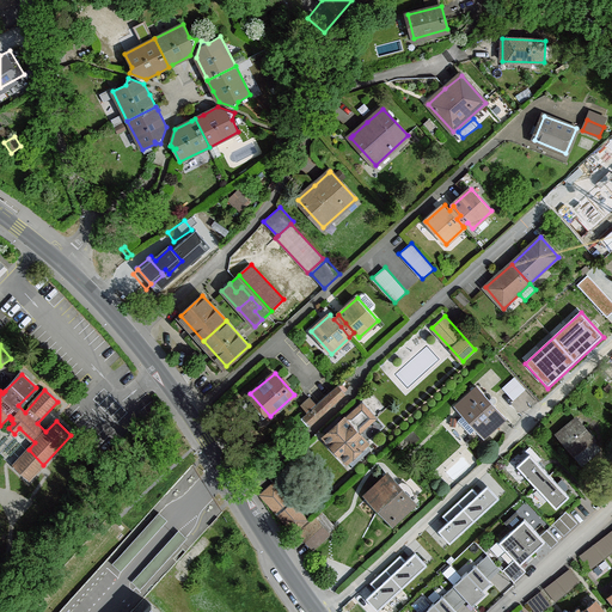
[(506,385),(514,396),(527,386),(519,375),(506,385)]
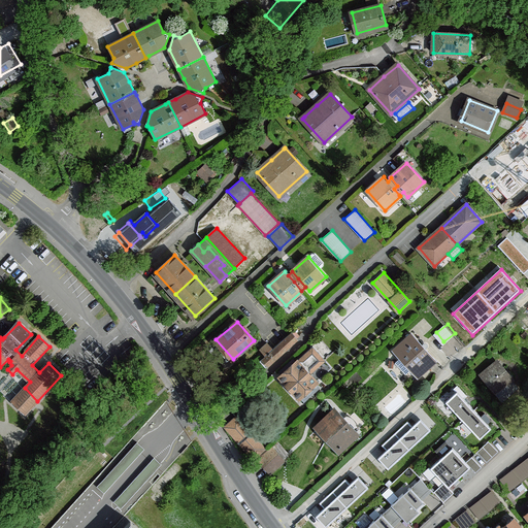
[(298,339),(292,333),(261,362),(266,368),(298,339)]
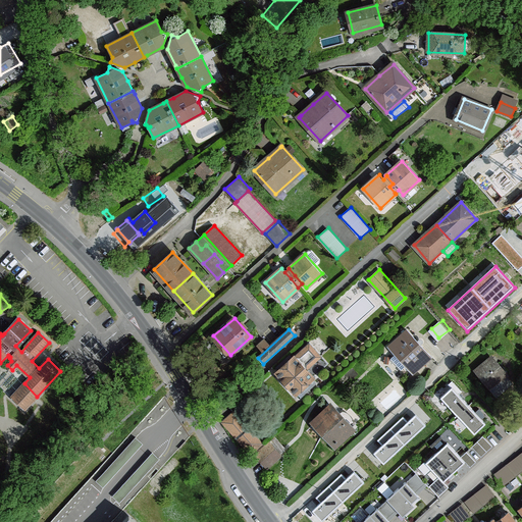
[(431,357),(408,330),(389,347),(397,354),(407,365),(414,373),(431,357)]
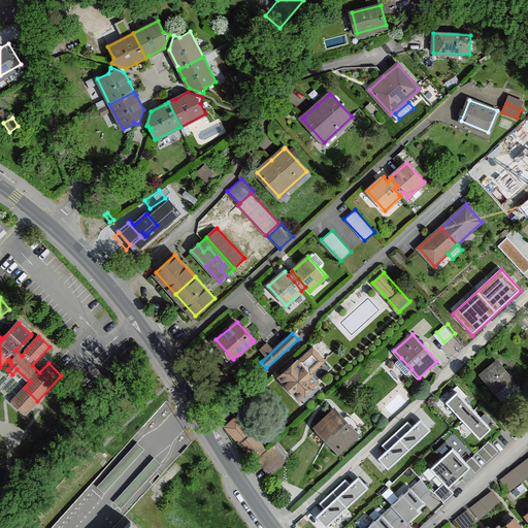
[(272,349),(268,343),(261,350),(266,355),(272,349)]
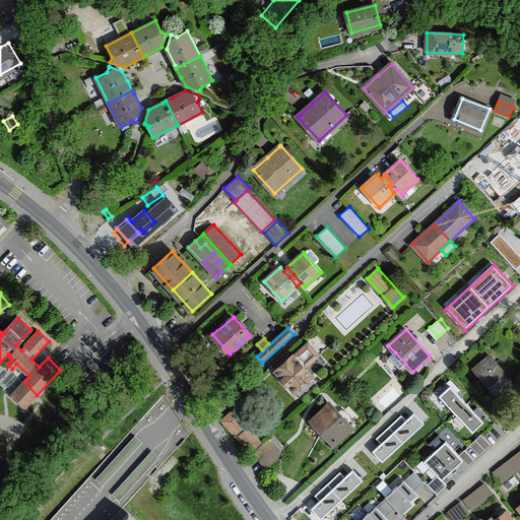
[(281,366),(276,371),(300,396),(317,382),(313,377),(328,363),(309,341),(291,356),(289,353),(279,363),(281,366)]
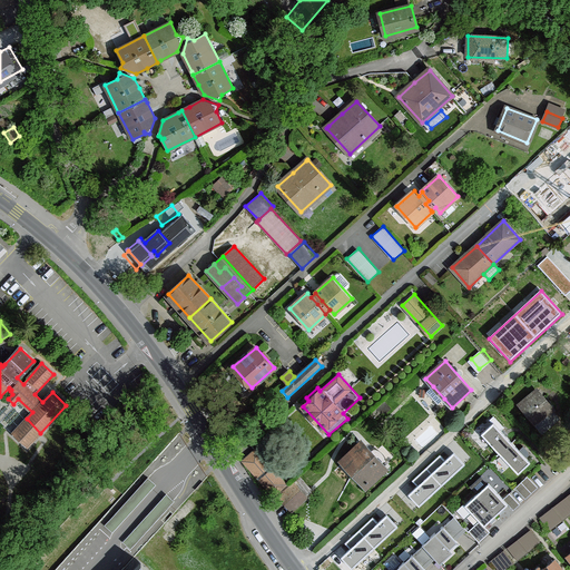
[(444,399),(433,386),(428,391),(439,404),(444,399)]
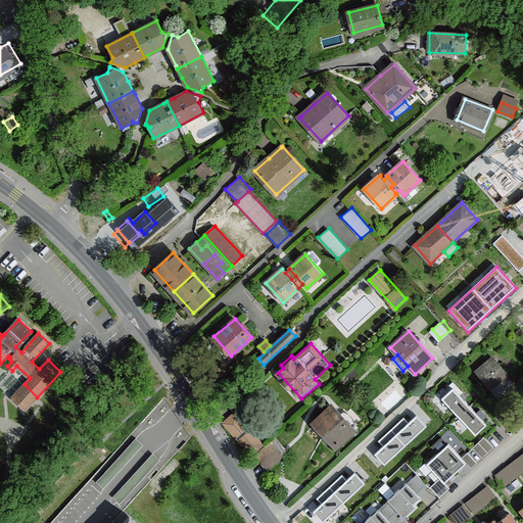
[(493,359),(479,372),(492,387),(507,375),(493,359)]
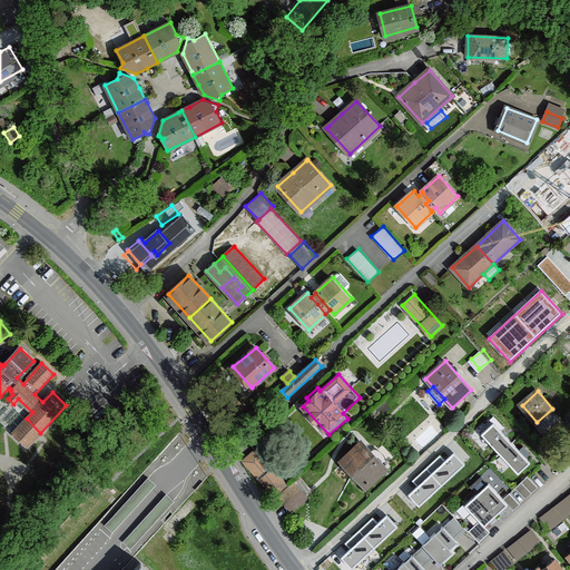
[(40,433),(27,419),(13,433),(28,446),(40,433)]
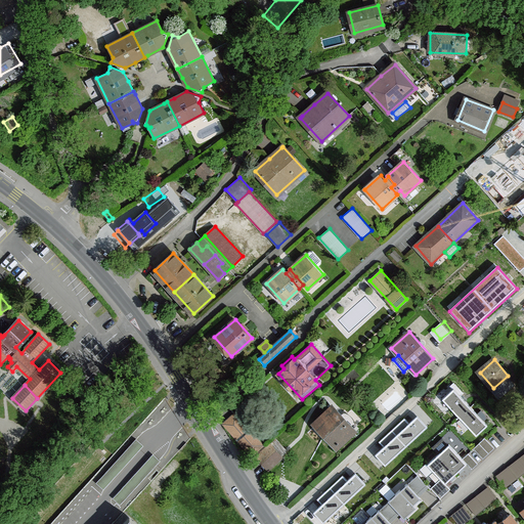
[(440,404),(473,442),(486,432),(452,394),(440,404)]
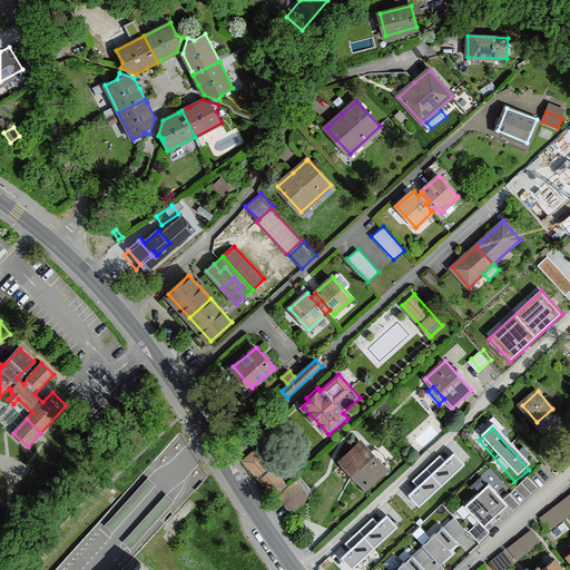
[(383,468),(362,445),(346,461),(366,483),(383,468)]
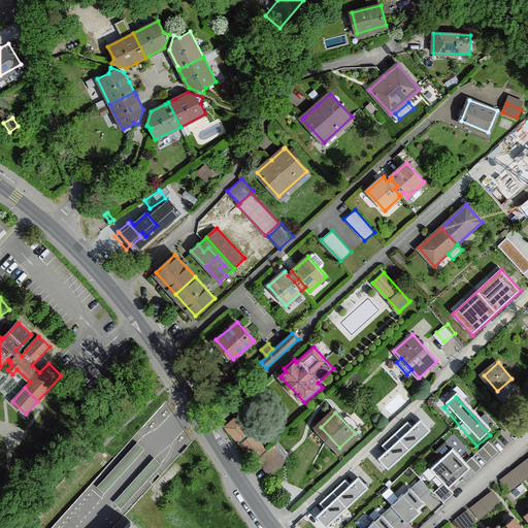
[(266,449),(237,416),(225,427),(255,459),(266,449)]
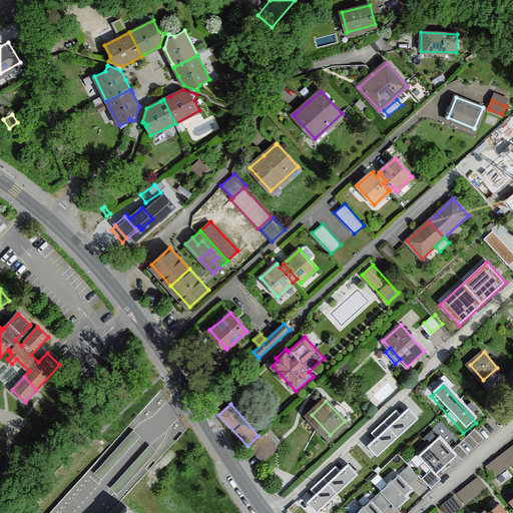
[(363,450),(375,462),(419,421),(407,408),(363,450)]
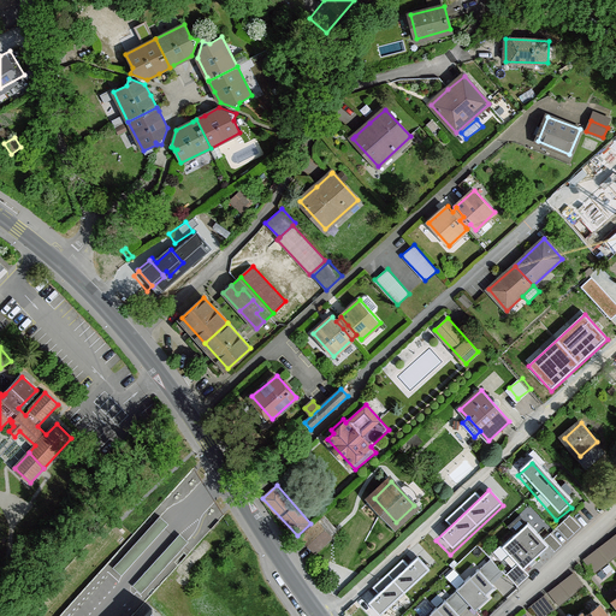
[(332,538),(319,522),(302,537),(315,552),(332,538)]
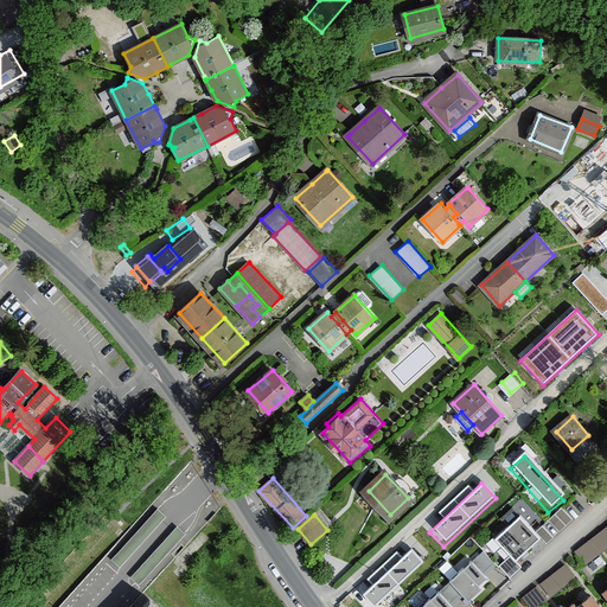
[(515,567),(541,544),(519,523),(494,545),(515,567)]
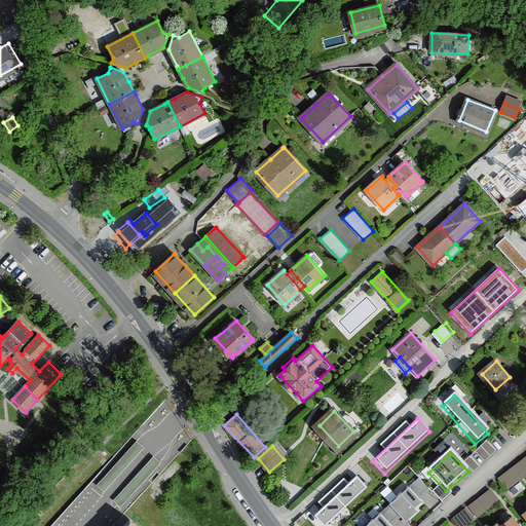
[(525,455),(511,468),(520,480),(525,475),(525,455)]
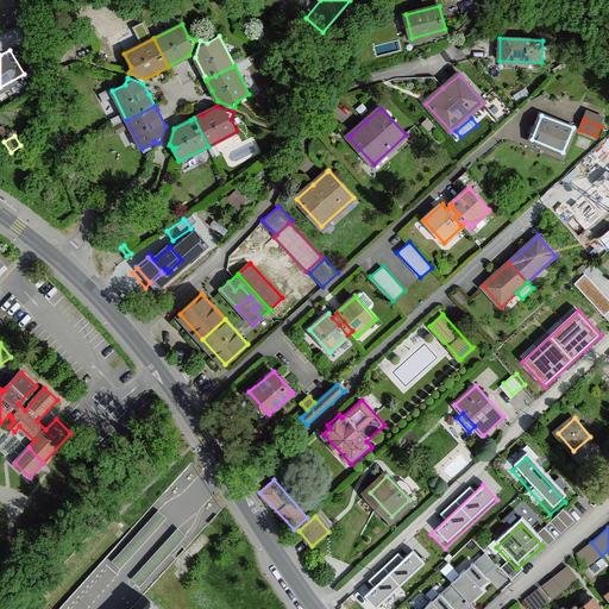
[(135,576),(143,584),(174,551),(165,542),(135,576)]
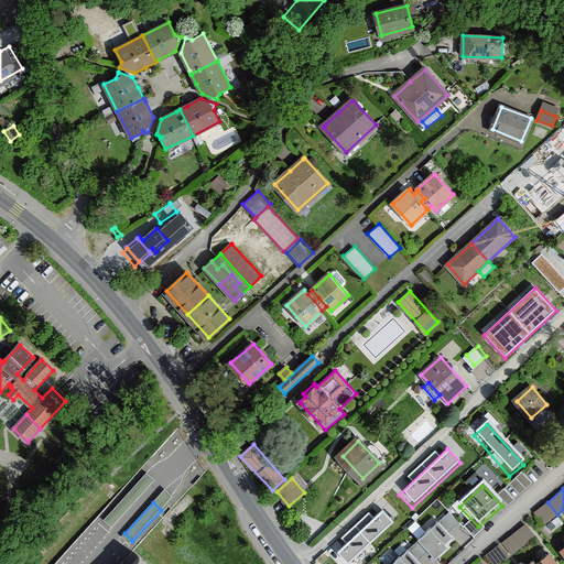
[(557,514),(548,502),(534,512),(544,524),(557,514)]
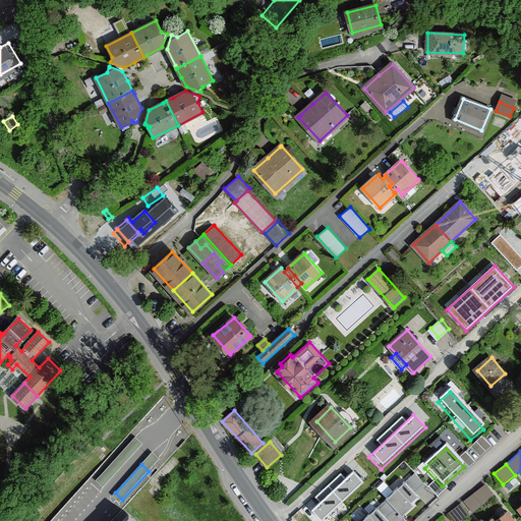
[(310,516),(314,520),(327,520),(360,489),(351,478),(310,516)]
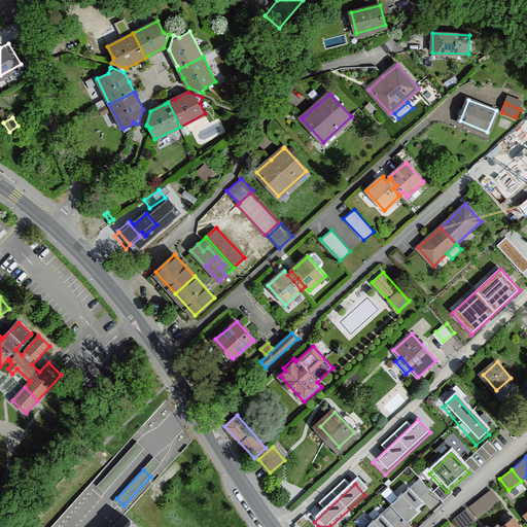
[(500,500),(490,488),(469,504),(479,517),(500,500)]
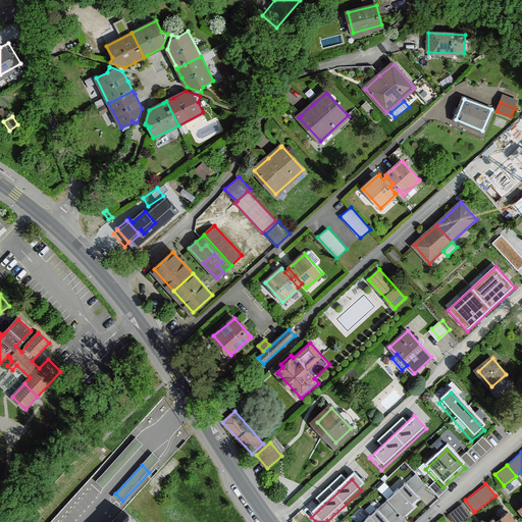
[(386,502),(400,517),(419,501),(405,486),(386,502)]
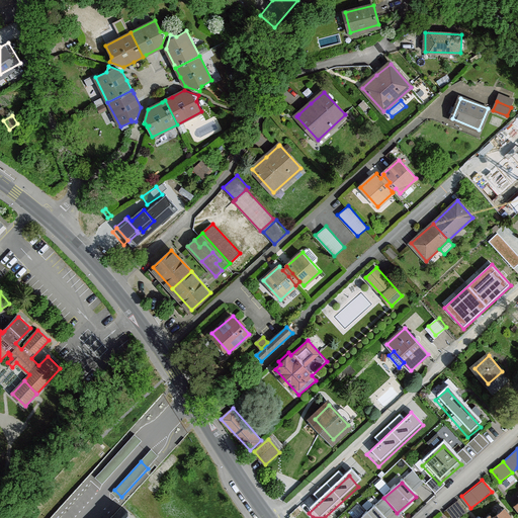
[(457,517),(467,511),(458,499),(446,508),(453,517),(457,517)]
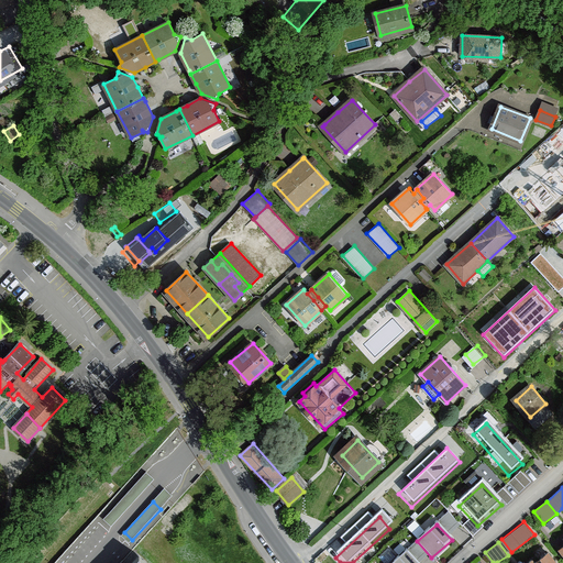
[(390,562),(414,562),(405,552),(390,562)]
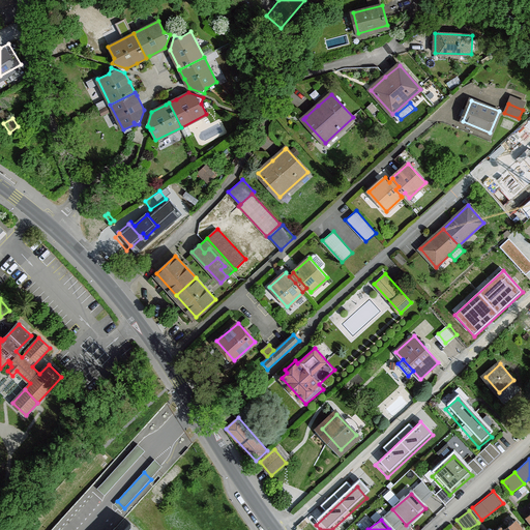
[(524,529),(517,520),(503,529),(524,529)]
